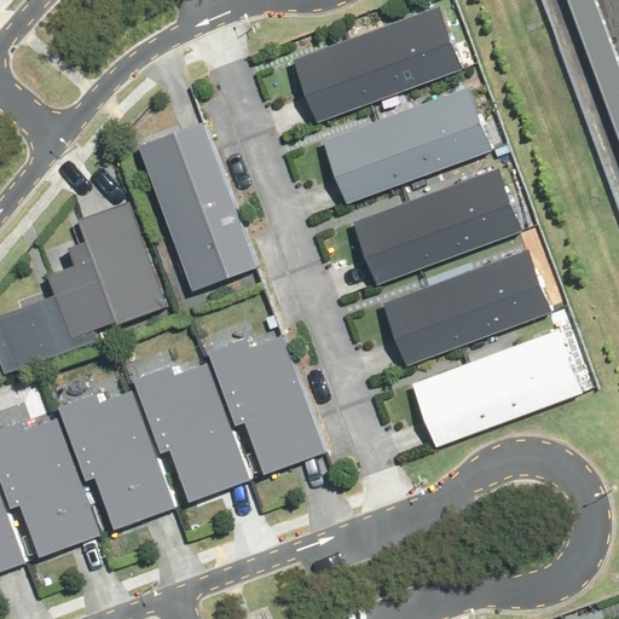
[(618,65),(596,0),(568,0),(618,145),(618,65)]
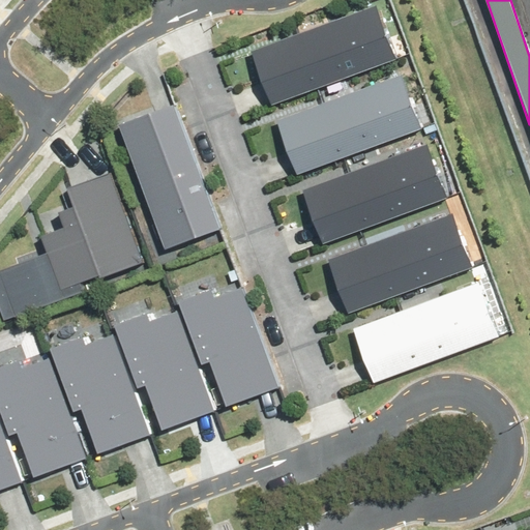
[(375,5),(252,50),(271,104),(394,59),(375,5)]
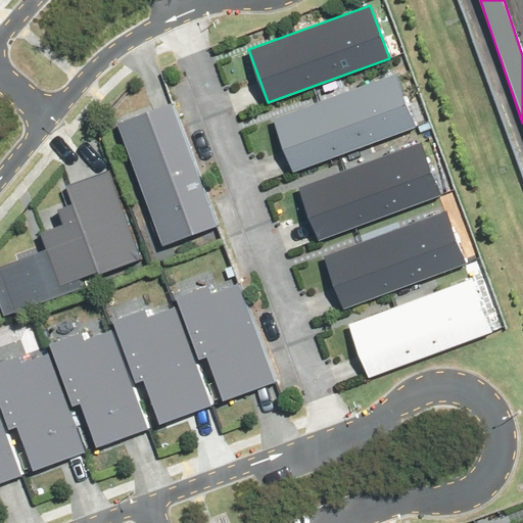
[(394,73),(273,119),(293,172),(415,126),(394,73)]
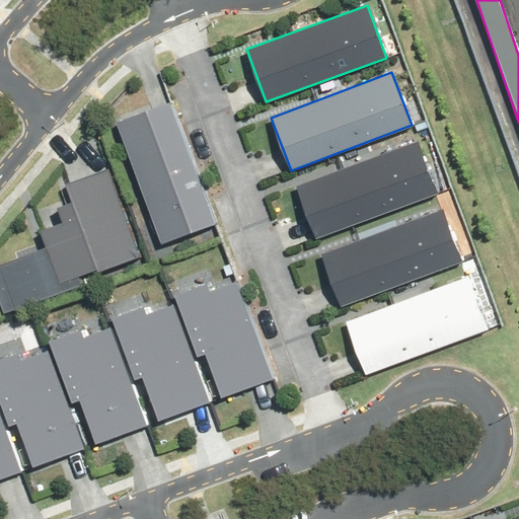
[(169,101),(116,122),(161,242),(214,222),(169,101)]
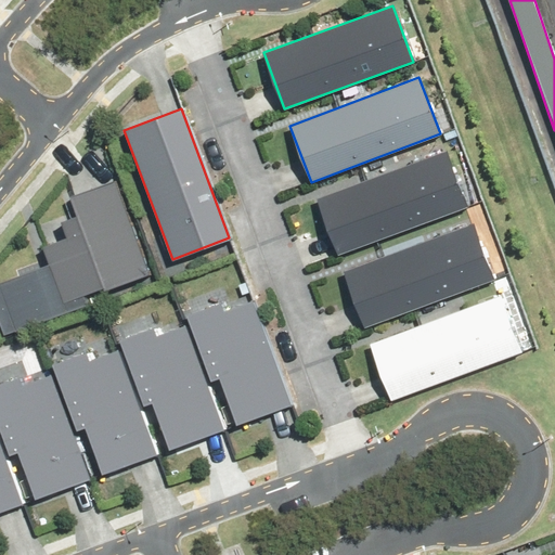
[(444,151),(317,198),(337,254),(465,206),(444,151)]
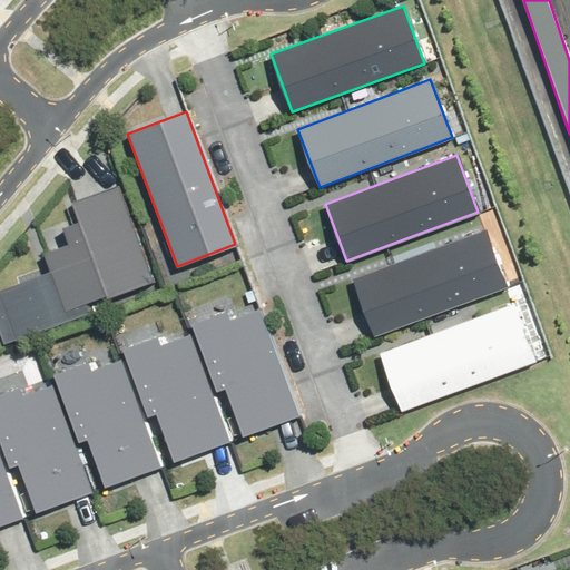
[(55,266),(0,285),(0,302),(13,337),(97,307),(94,297),(155,275),(121,185),(80,199),(87,217),(70,224),(75,236),(48,246),(55,266)]
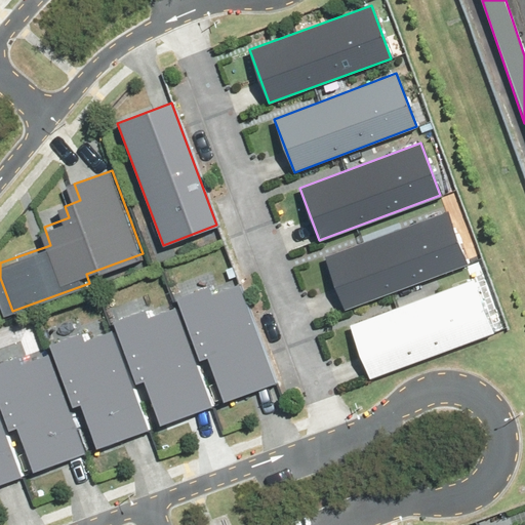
[(446,211),(325,255),(345,309),(466,265),(446,211)]
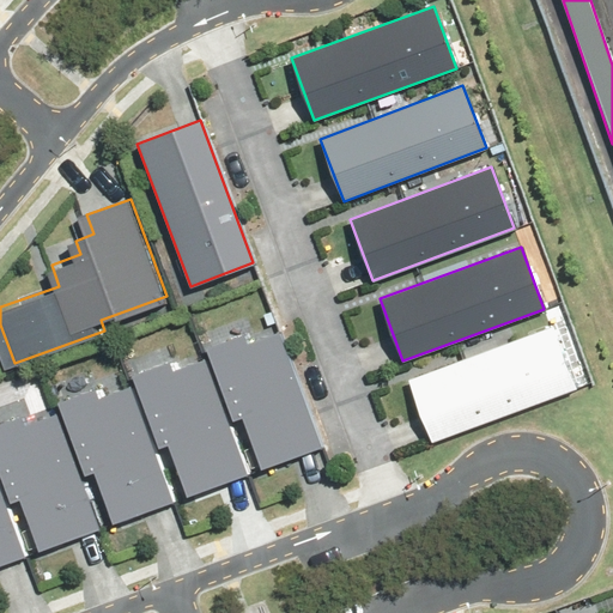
[(552,325),(408,378),(432,442),(576,388),(552,325)]
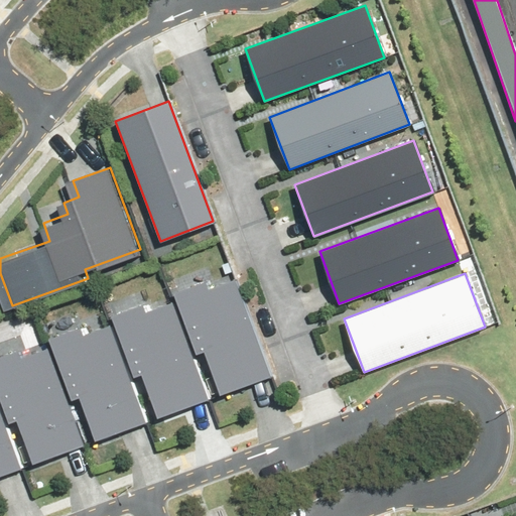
[(205,281),(174,292),(196,353),(205,350),(220,394),(269,376),(235,279),(207,289),(205,281)]
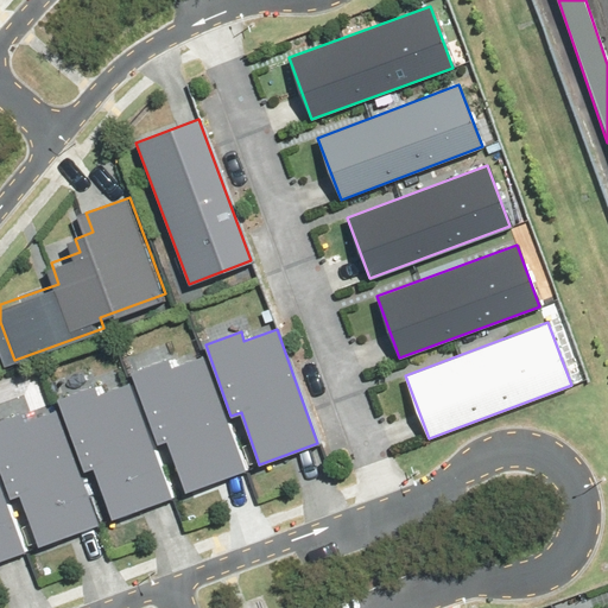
[(166,359),(131,372),(157,444),(166,441),(185,492),(245,469),(227,422),(221,424),(196,359),(170,368),(166,359)]
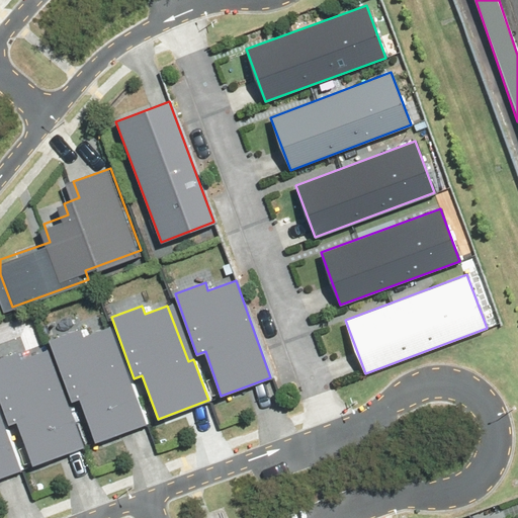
[(80,329),(49,340),(71,402),(79,399),(95,442),(147,423),(132,382),(126,384),(105,329),(83,337),(80,329)]
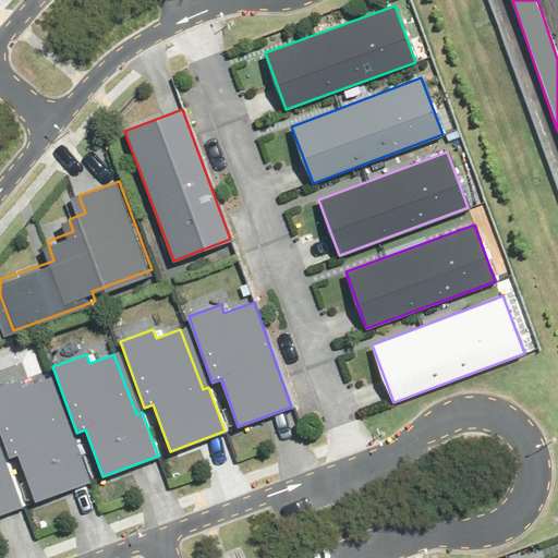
[(19,378),(0,385),(0,433),(9,458),(17,455),(35,501),(91,481),(73,436),(68,438),(46,378),(22,388),(19,378)]
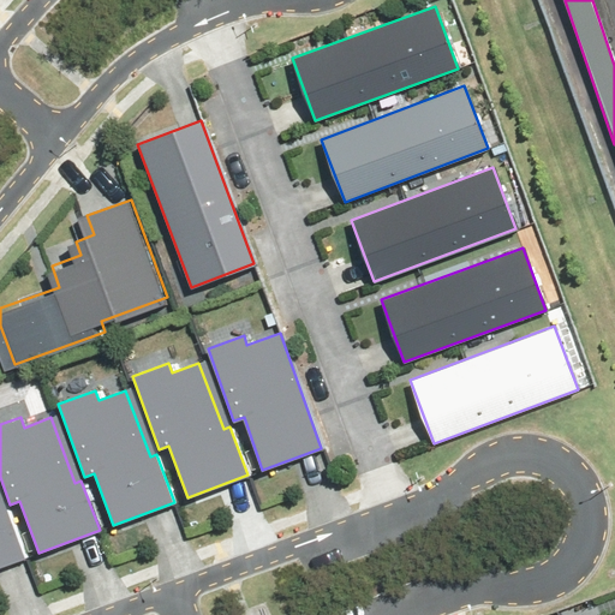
[(0,565),(24,556),(6,508),(1,511),(0,507),(0,565)]
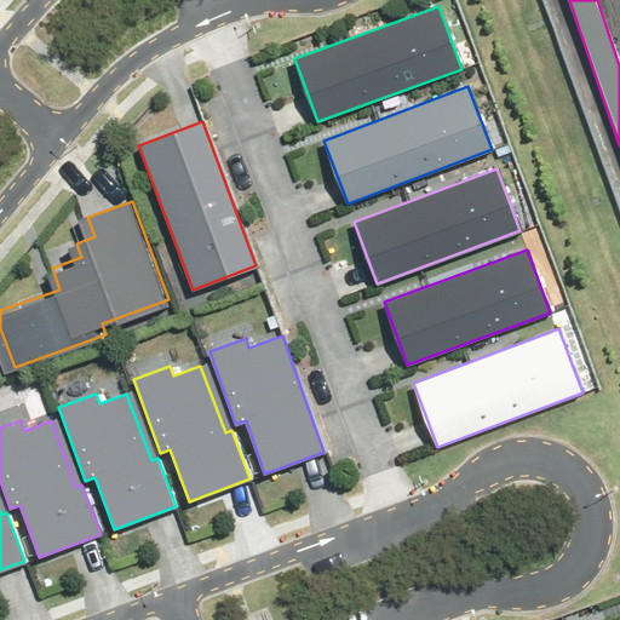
All buildings are outlined.
